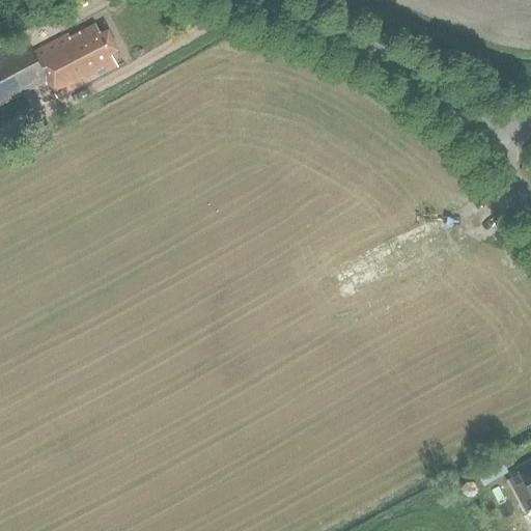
[(101,35),(94,25),(70,38),(67,35),(33,53),(28,44),(0,58),(0,105),(47,81),(56,100),(117,67),(110,55),(117,51),(107,32),(101,35)]
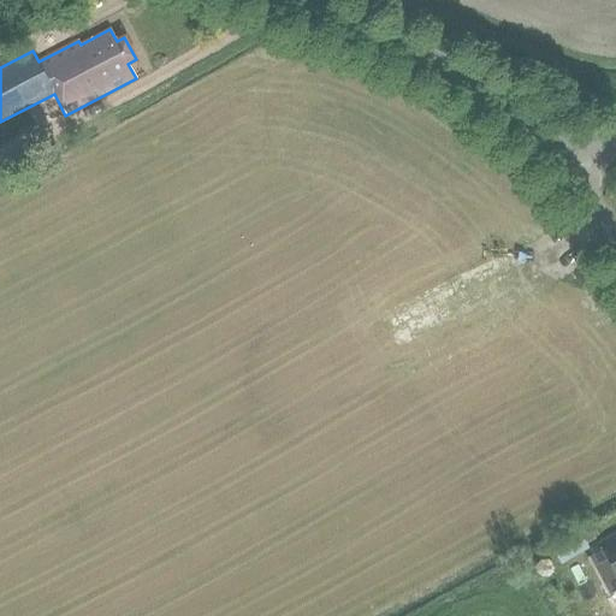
[(558,543),(568,561),(596,546),(586,527),(558,543)]
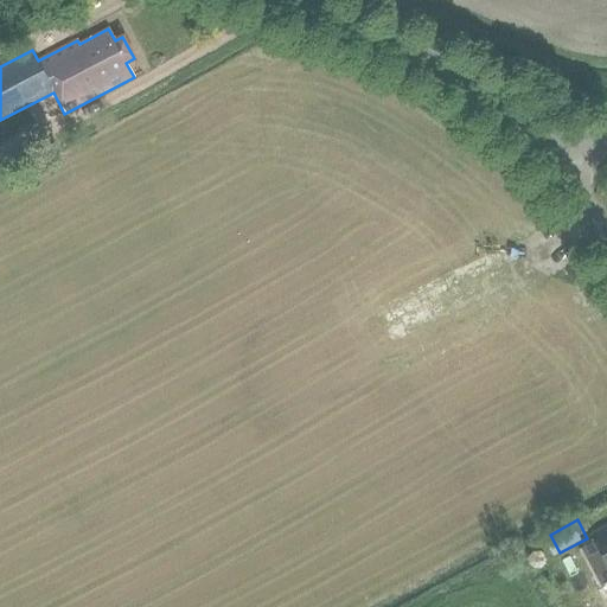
[(606,526),(589,536),(606,568),(606,526)]
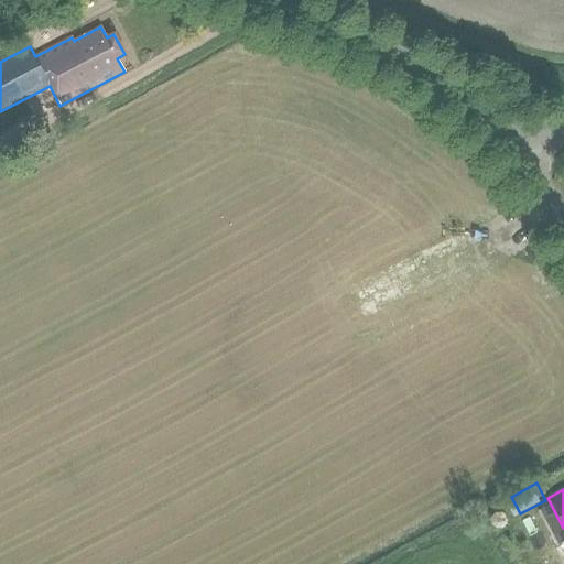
[(506,522),(506,516),(501,511),(495,512),(490,517),(490,523),(495,528),(501,528),(506,522)]
